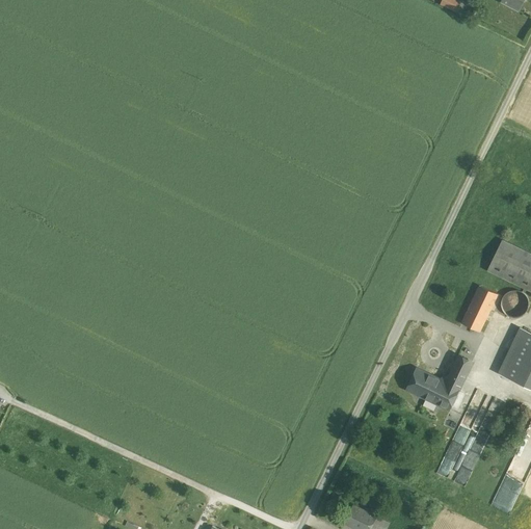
[(459,3),(452,0),(442,0),(439,7),(454,15),(459,3)]
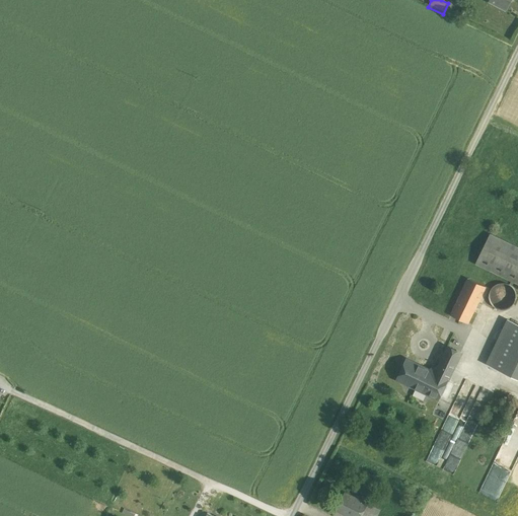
[(489,0),(488,4),(505,13),(511,0),(489,0)]
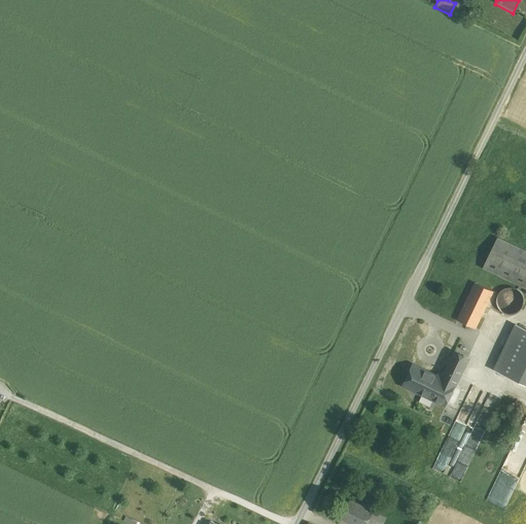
[(470,7),(456,1),(455,3),(450,14),(464,21),(470,7)]
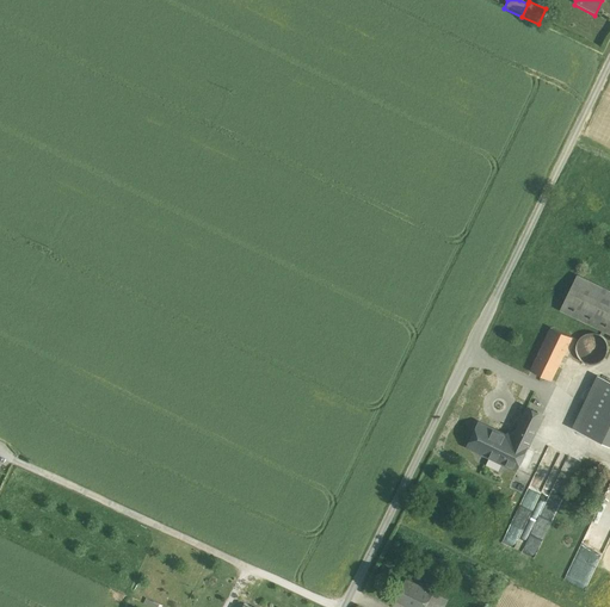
[(609,293),(575,278),(560,311),(609,335),(609,293)]
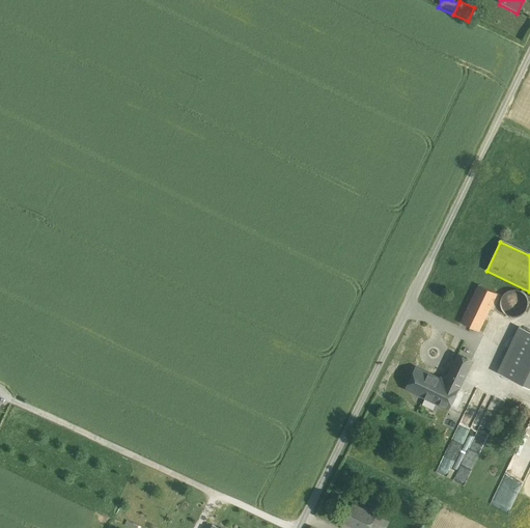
[(497,295),(479,286),(467,312),(470,313),(465,325),(476,330),(481,318),(484,321),(497,295)]
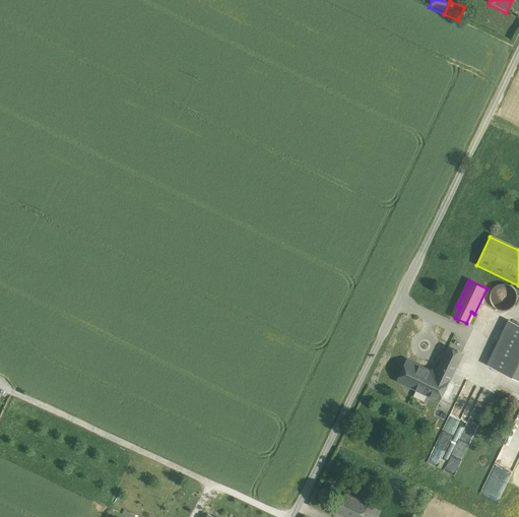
[(518,299),(504,281),(487,297),(502,314),(518,299)]
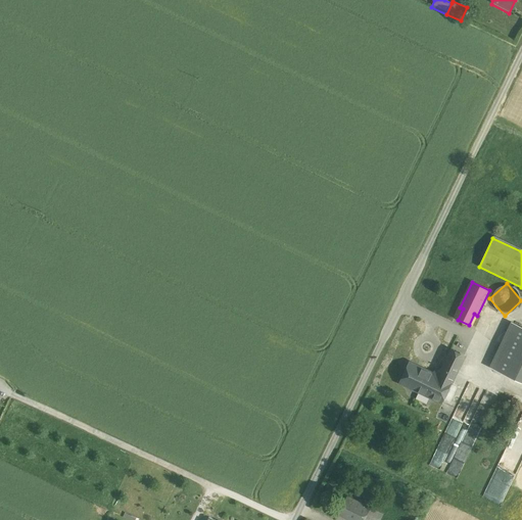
[(521,331),(512,326),(491,369),(521,383),(521,331)]
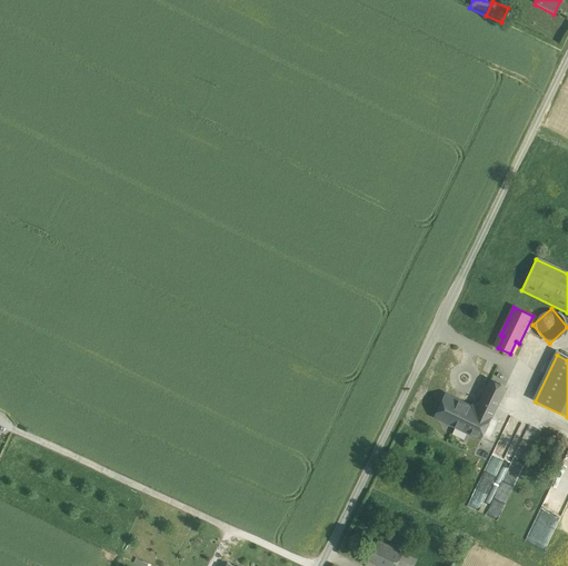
[(490,384),(478,408),(491,415),(504,390),(490,384)]
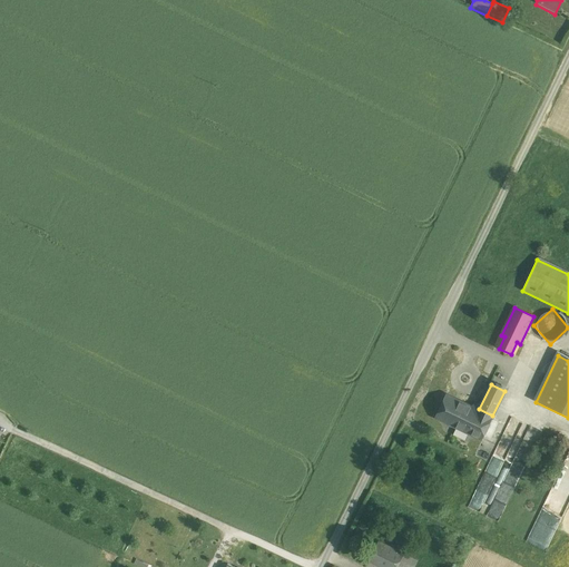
[(479,409),(473,411),(457,403),(457,404),(444,399),(435,419),(453,428),(453,429),(470,437),(470,436),(480,441),(490,421),(492,416),(479,409)]
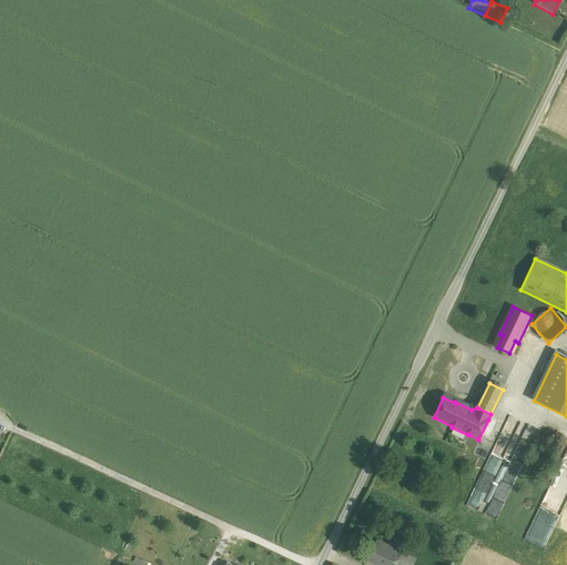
[(478,514),(496,523),(537,433),(525,427),(505,473),(489,466),(493,458),(489,457),(476,486),(488,492),(478,514)]
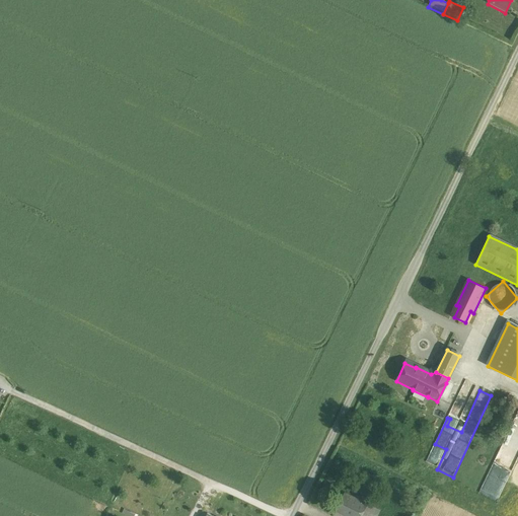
[(517,408),(481,496),(498,503),(517,455),(517,408)]
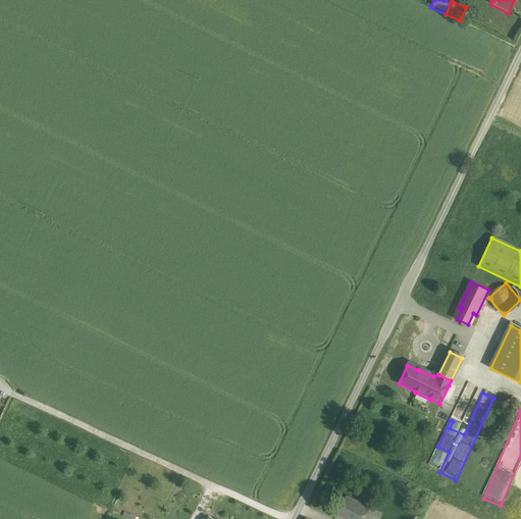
[(346,498),(336,516),(341,518),(364,518),(369,509),(346,498)]
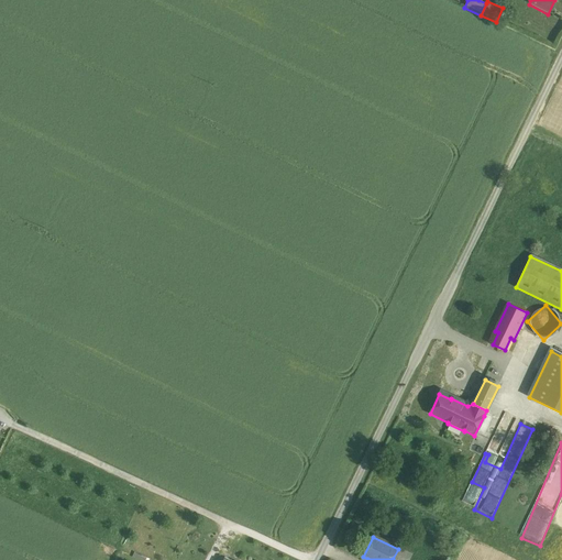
[(409,559),(411,556),(398,549),(393,559),(409,559)]
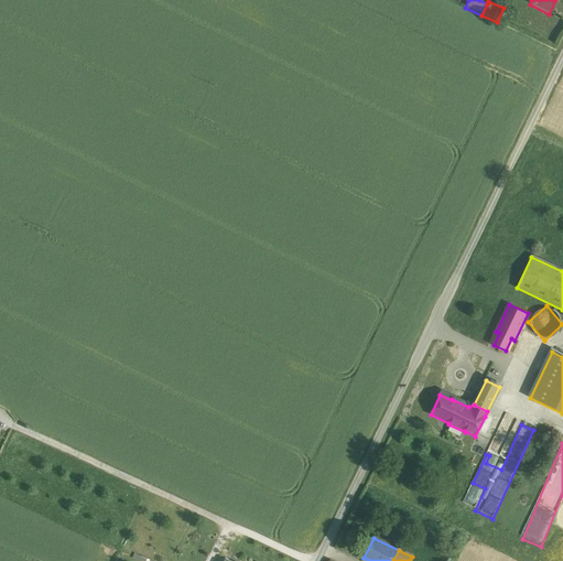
All buildings are outlined.
